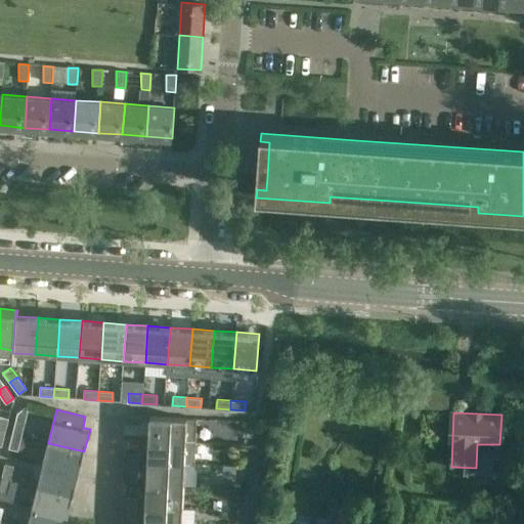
[(0,431),(5,432),(8,419),(0,416),(0,431)]
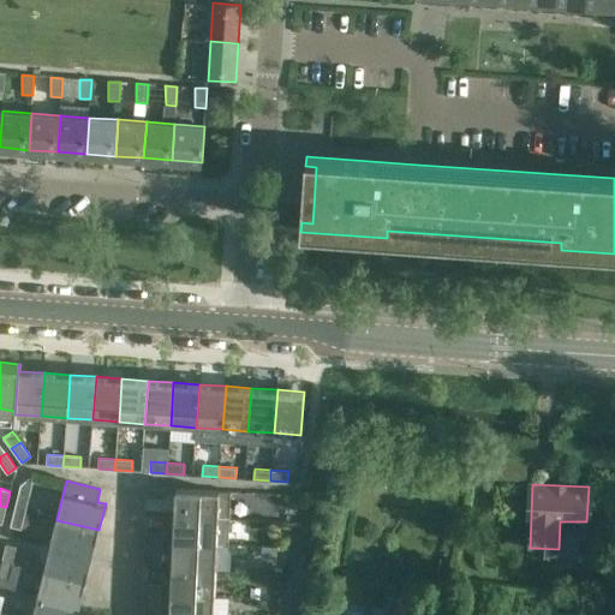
[(165,499),(166,489),(147,488),(147,497),(165,499)]
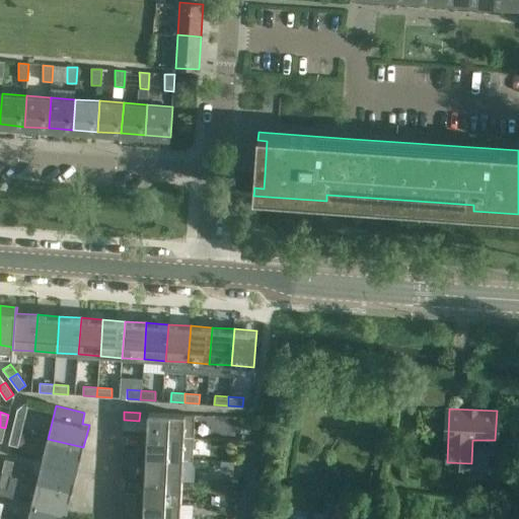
[(195,415),(148,413),(147,435),(194,438),(195,415)]
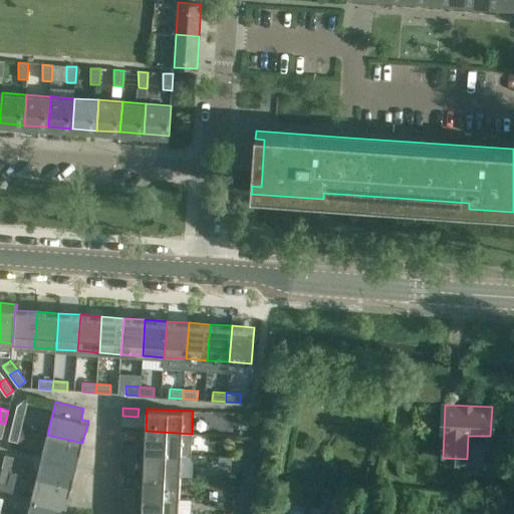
[(12,426),(21,428),(24,414),(15,412),(12,426)]
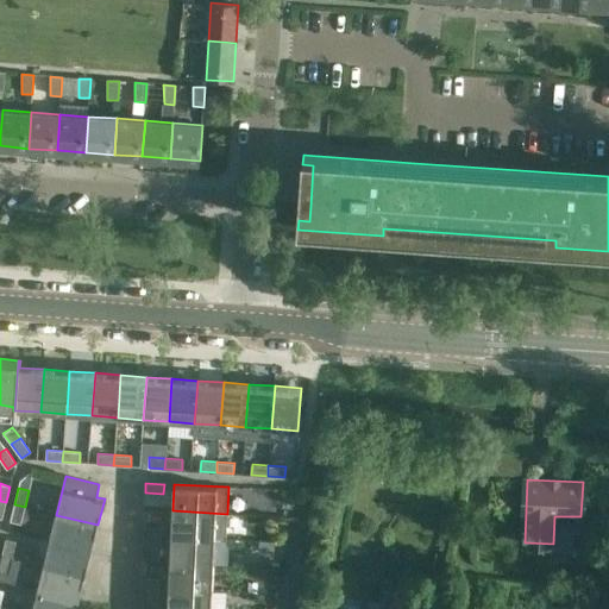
[(25,507),(14,504),(11,521),(20,523),(25,507)]
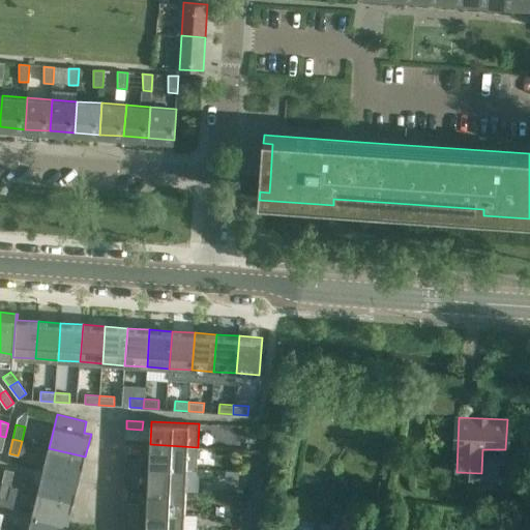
[(197,469),(198,447),(150,444),(149,467),(197,469)]
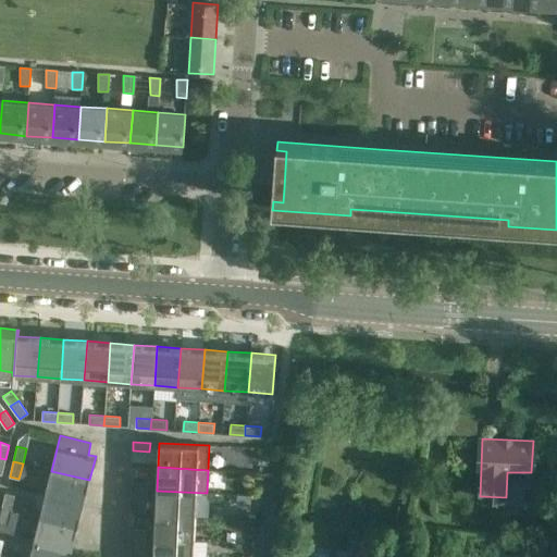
[(51,471),(46,494),(84,503),(89,480),(51,471)]
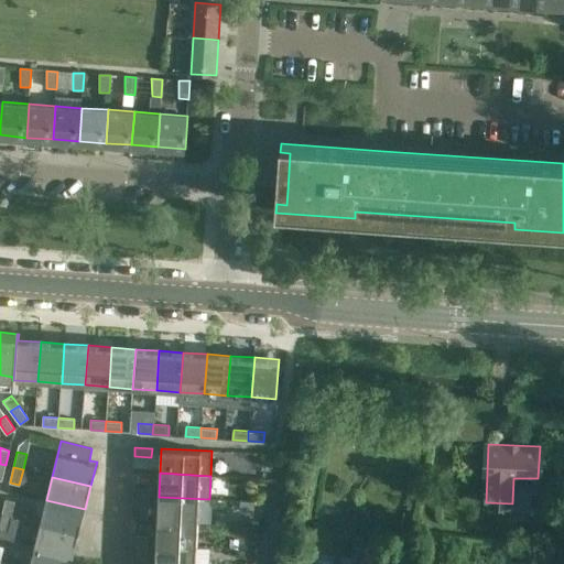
[(132,496),(150,497),(150,488),(133,487),(132,496)]
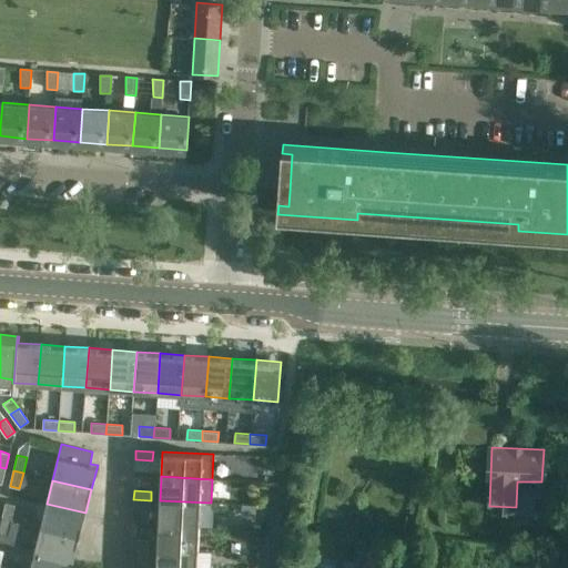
[(151,500),(133,499),(133,508),(150,509),(151,500)]
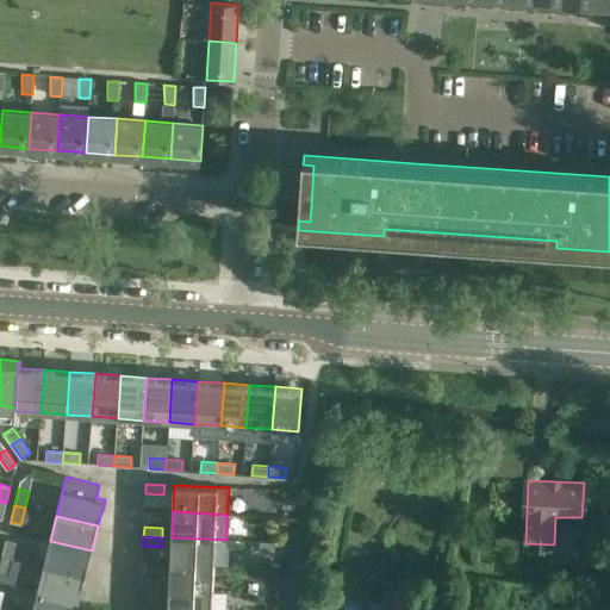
[(172,537),(170,564),(215,565),(216,540),(226,541),(226,540),(172,537)]
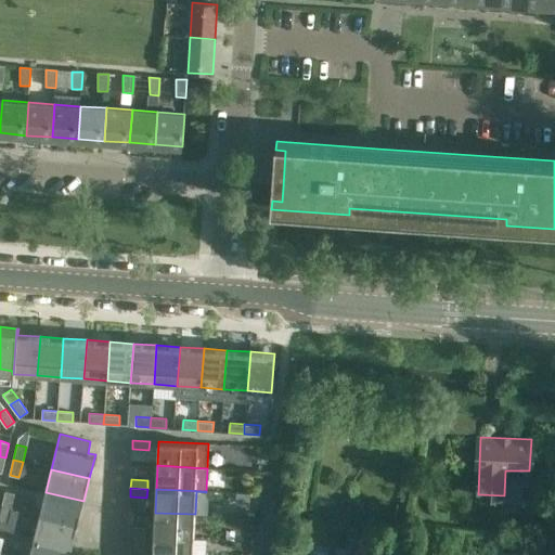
[(1,505),(11,507),(15,493),(5,491),(1,505)]
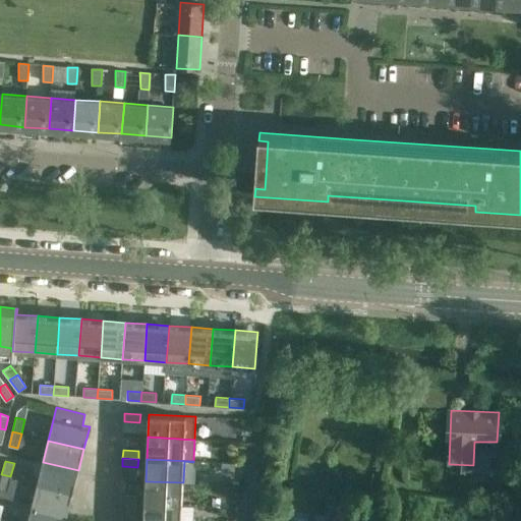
[(73,491),(78,470),(43,462),(38,483),(73,491)]
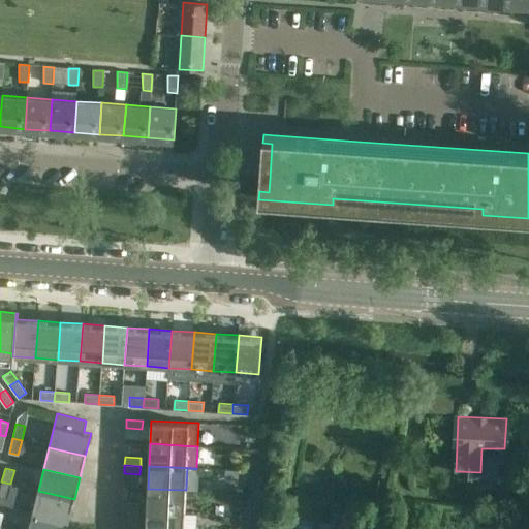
[(10,484),(1,481),(0,488),(0,496),(7,498),(10,484)]
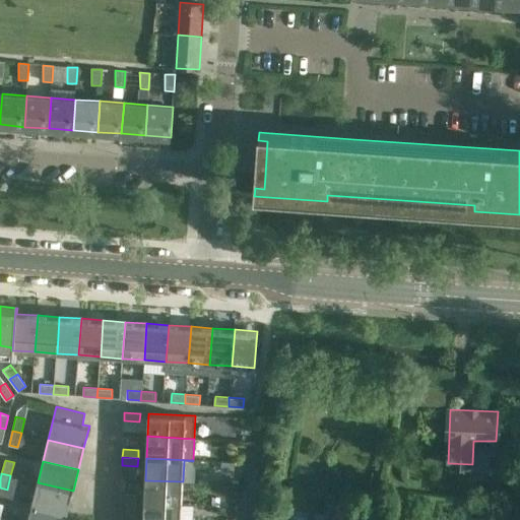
[(182,504),(183,481),(145,480),(144,502),(182,504)]
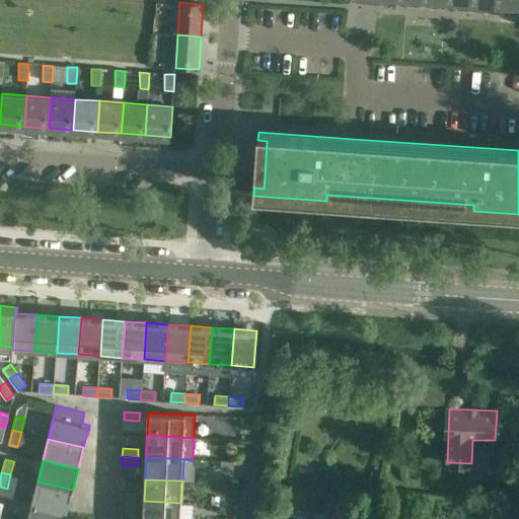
[(38,482),(31,503),(68,511),(73,490),(38,482)]
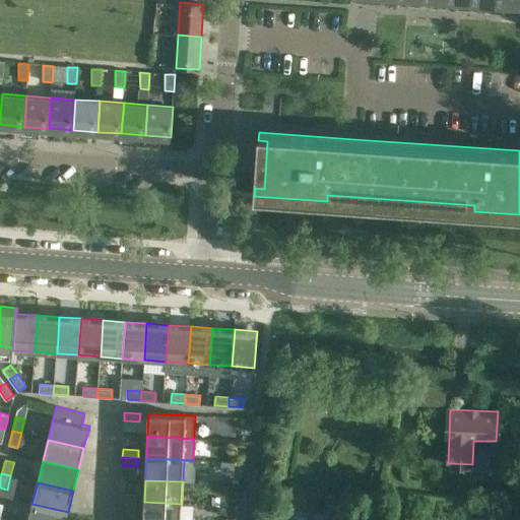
[(120,501),(135,502),(136,494),(121,493),(120,501)]
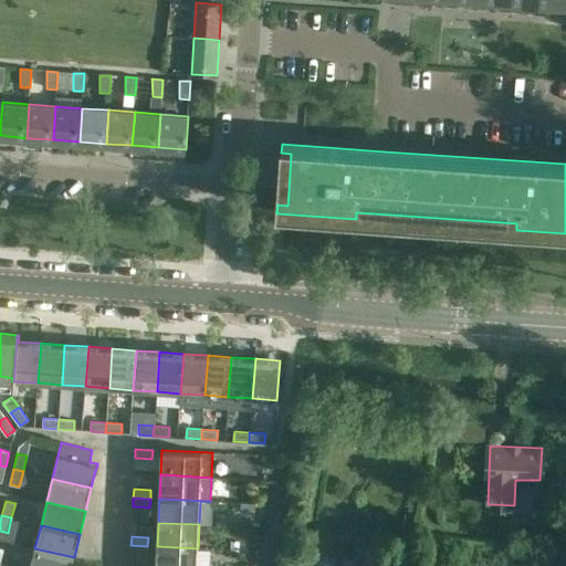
[(147,546),(130,545),(130,554),(147,555),(147,546)]
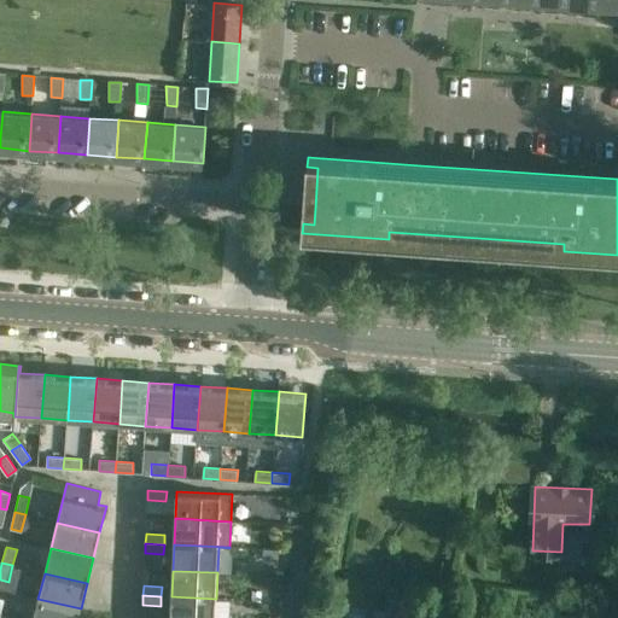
[(214,617),(216,599),(172,596),(170,617),(214,617)]
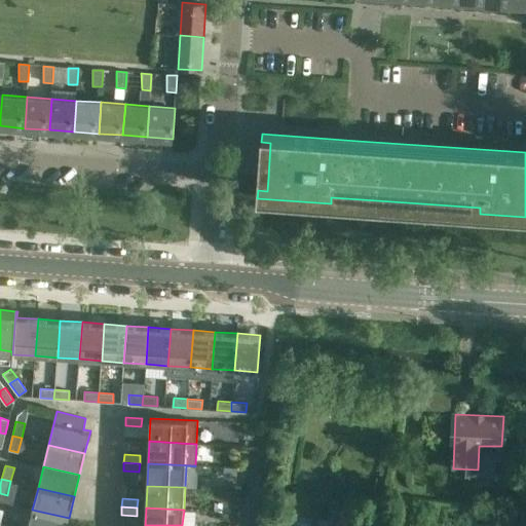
[(340,509),(337,525),(358,525),(360,512),(340,509)]
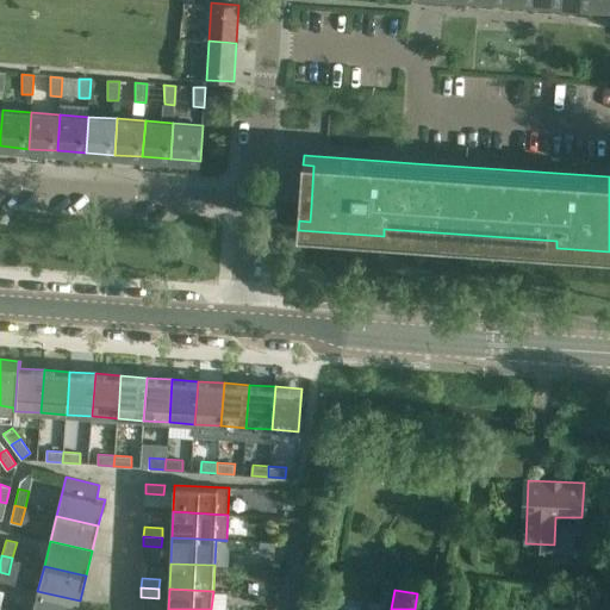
[(37,591),(32,609),(76,609),(80,601),(37,591)]
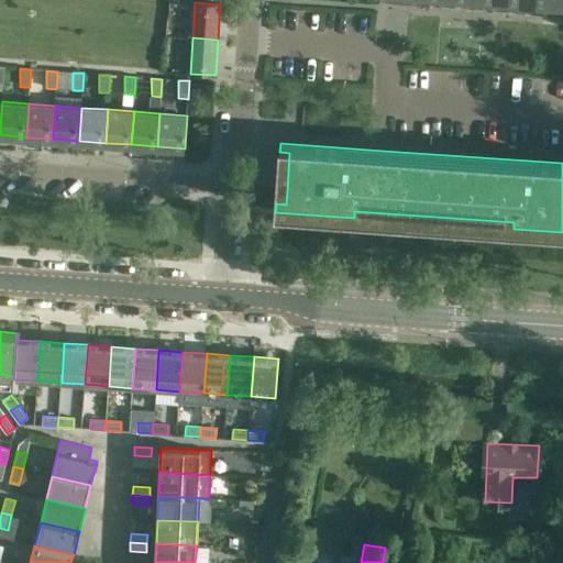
[(562,562),(562,552),(550,551),(548,562),(562,562)]
